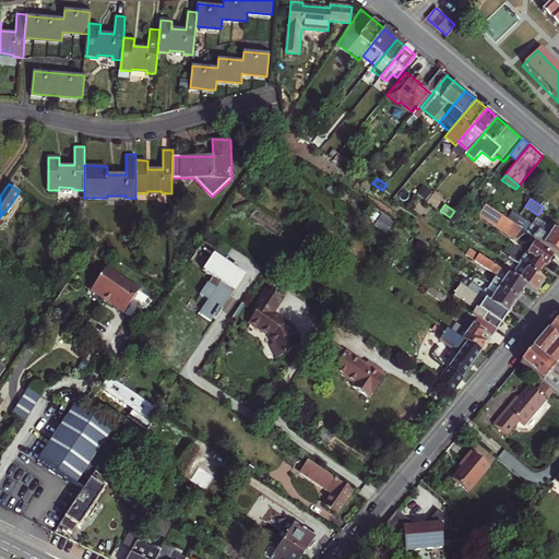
[(507,221),(485,206),(478,216),(514,240),(521,229),(507,221)]
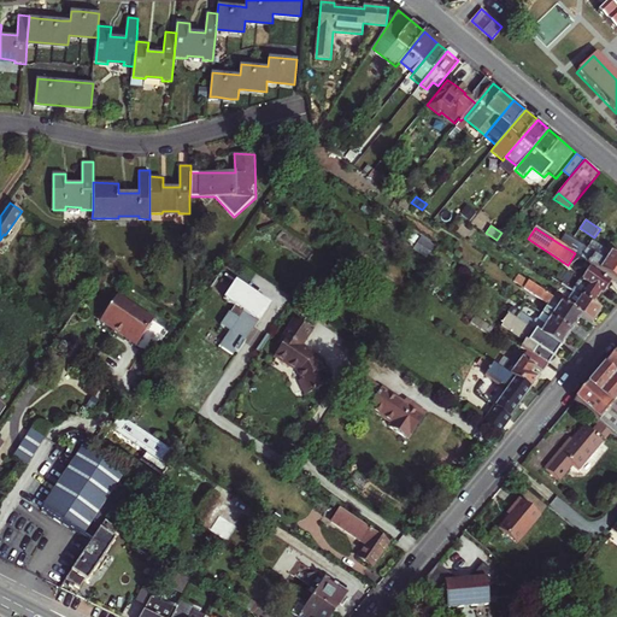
[(559,244),(575,253),(616,281),(616,257),(592,241),(587,247),(566,233),(559,244)]
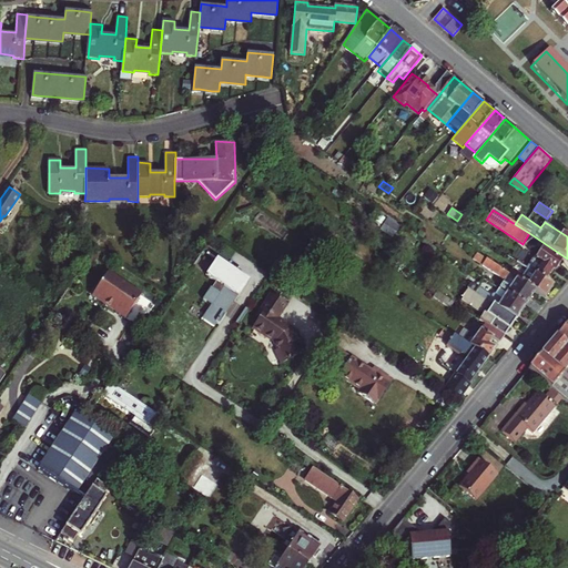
[(526,266),(527,267),(546,280),(551,270),(555,272),(563,261),(541,247),(536,256),(534,255),(526,266)]
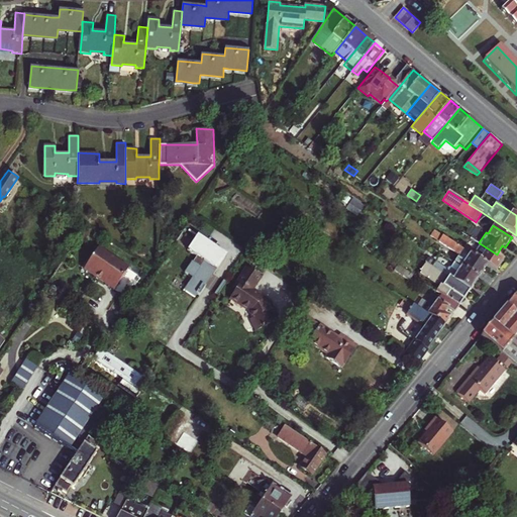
[(487,265),(463,249),(433,229),(430,234),(459,254),(454,263),(460,267),(478,278),(487,265)]
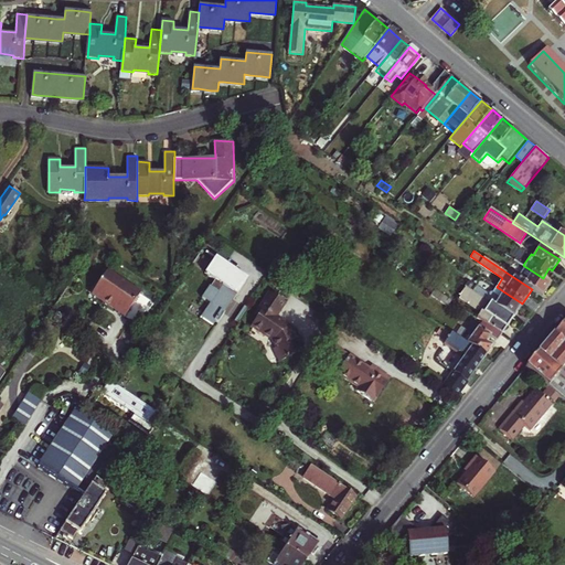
[(249,276),(220,256),(209,272),(221,279),(217,284),(215,283),(206,297),(214,301),(204,315),(217,324),(249,276)]
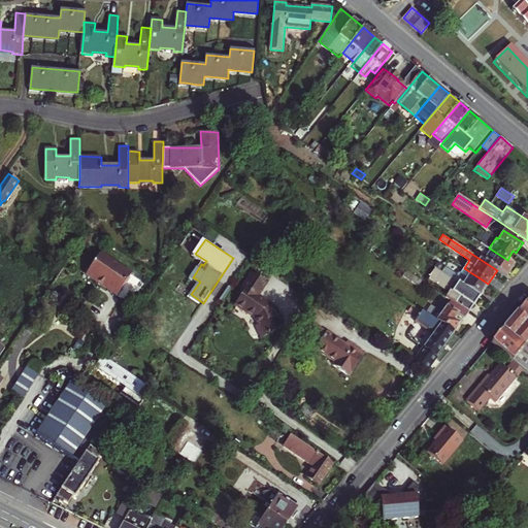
[(507,260),(490,249),(486,255),(476,249),(473,255),(497,270),(506,276),(515,265),(507,260)]
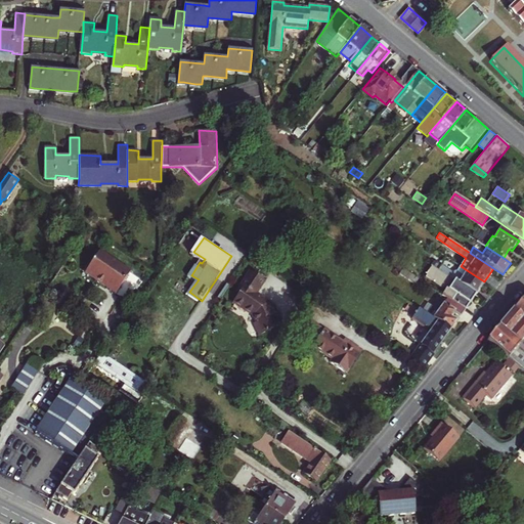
[(101,254),(88,274),(105,286),(110,285),(111,289),(120,295),(133,273),(101,254)]
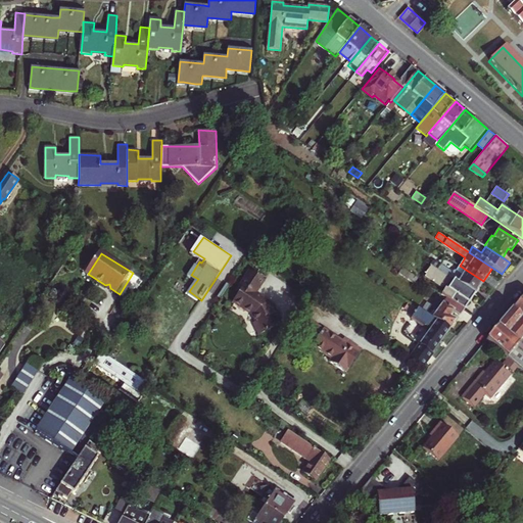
[(475,294),(440,271),(430,265),(425,274),(426,274),(425,276),(430,279),(431,278),(432,278),(431,280),(433,282),(435,280),(440,284),(440,287),(443,289),(440,293),(465,308),(475,294)]
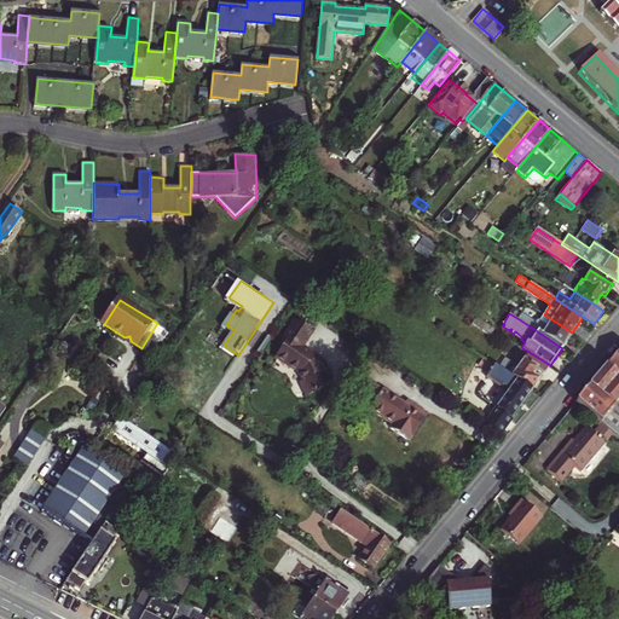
[(521,320),(562,348),(572,333),(551,319),(548,324),(539,319),(537,319),(536,322),(525,314),(521,320)]
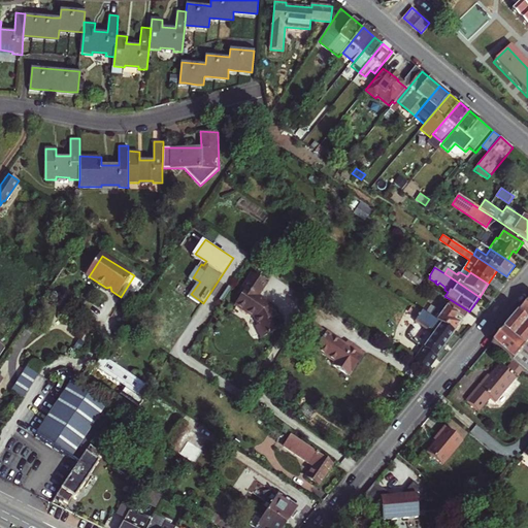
[(406,270),(403,276),(419,287),(423,281),(406,270)]
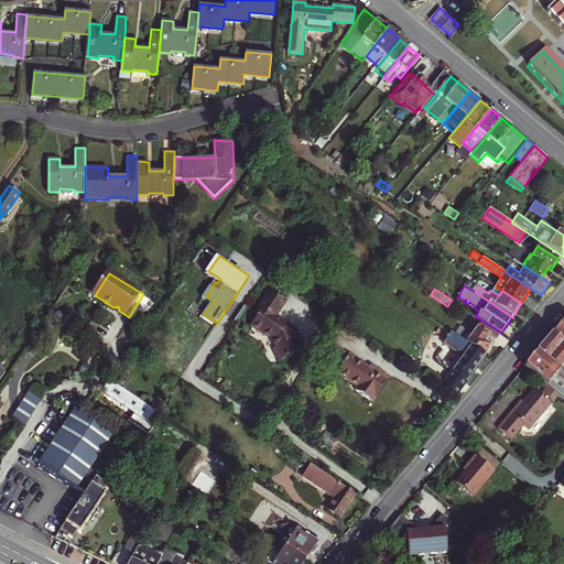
[(270,293),(266,301),(256,316),(258,317),(251,326),(273,340),(277,348),(274,349),(281,361),(295,355),(289,343),(295,339),(290,326),(285,324),(283,324),(280,322),(280,320),(275,317),(285,304),(270,293)]
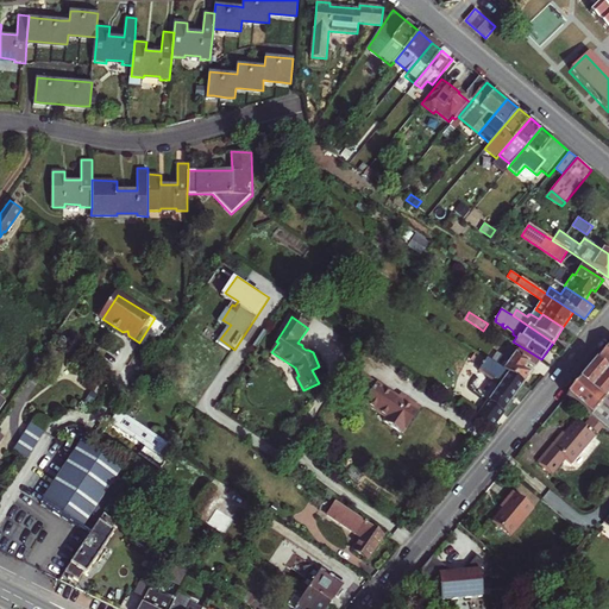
[(537,368),(541,359),(513,341),(503,356),(497,351),(490,362),(523,384),(532,374),(525,370),(529,363),(537,368)]
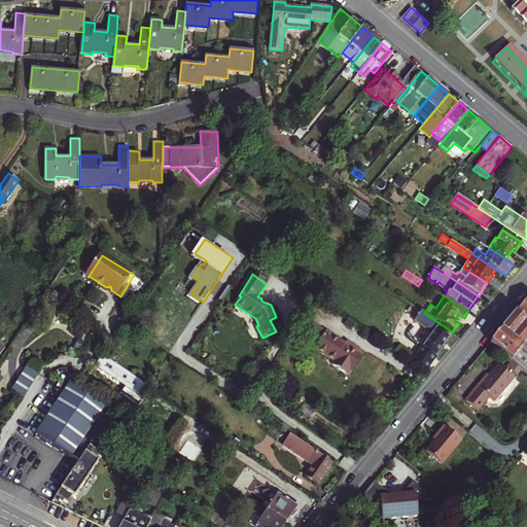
[(526,299),(514,315),(526,326),(526,299)]
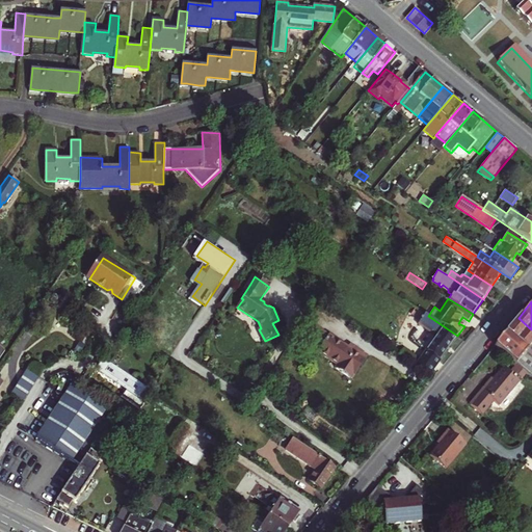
[(431,373),(457,336),(428,316),(425,314),(419,324),(436,337),(421,357),(405,347),(400,353),(431,373)]
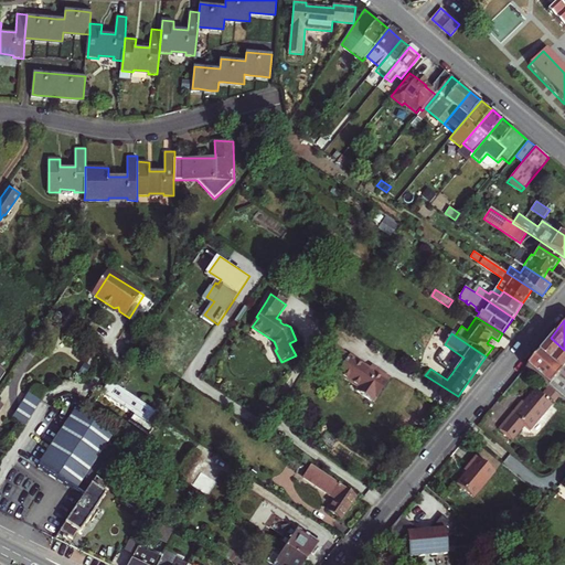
[(564,350),(551,338),(524,370),(564,404),(564,350)]
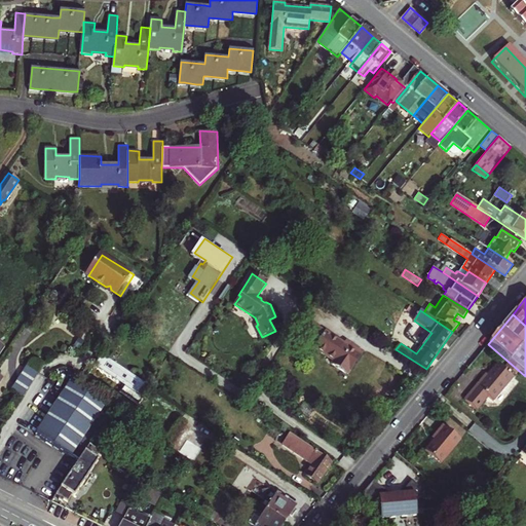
[(345,342),(311,320),(300,337),(333,360),(331,362),(347,373),(363,351),(347,341),(345,342)]
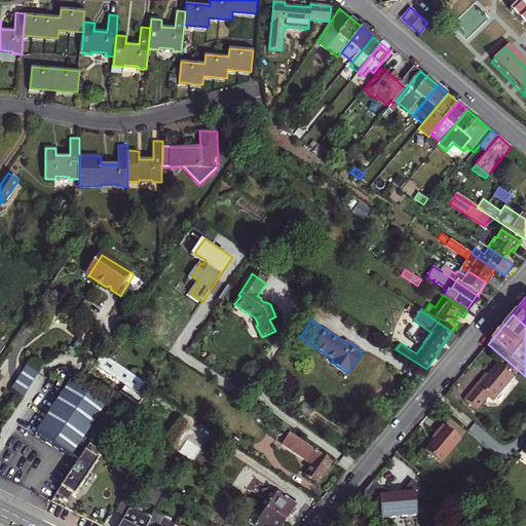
[(143,397),(151,386),(103,354),(96,365),(143,397)]
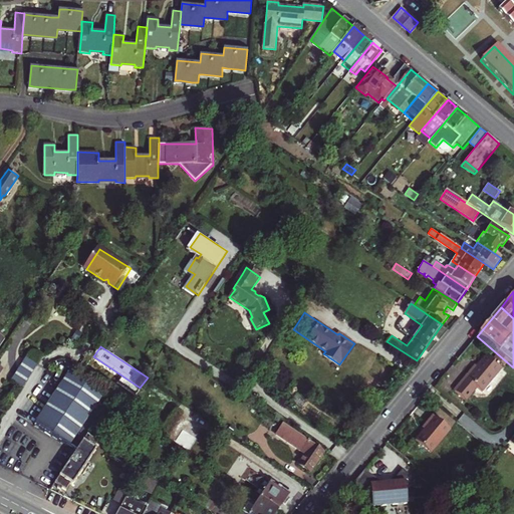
[(476,366),(455,390),(467,401),(478,389),(482,393),(501,369),(487,356),(478,367),(476,366)]
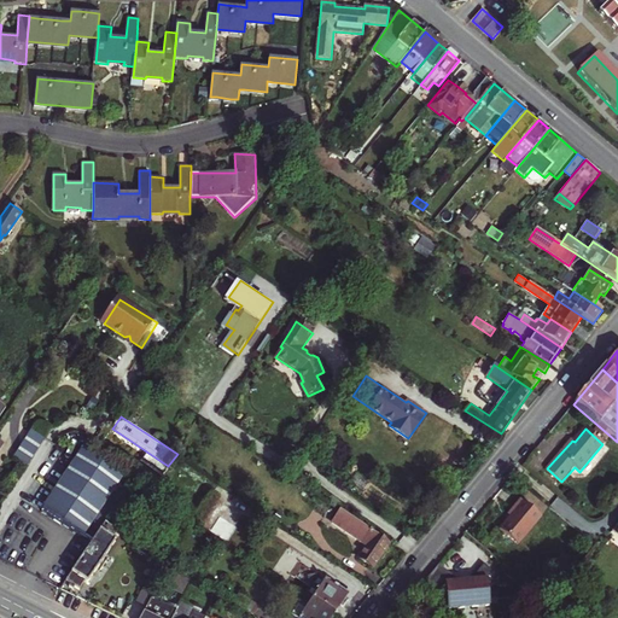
[(106,522),(133,482),(83,449),(44,511),(92,542),(106,522)]
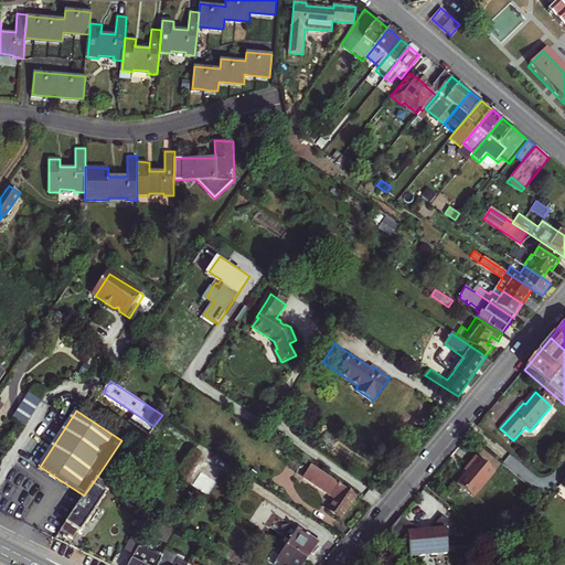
[(493,472),(476,458),(465,471),(467,473),(457,484),(472,498),(493,472)]
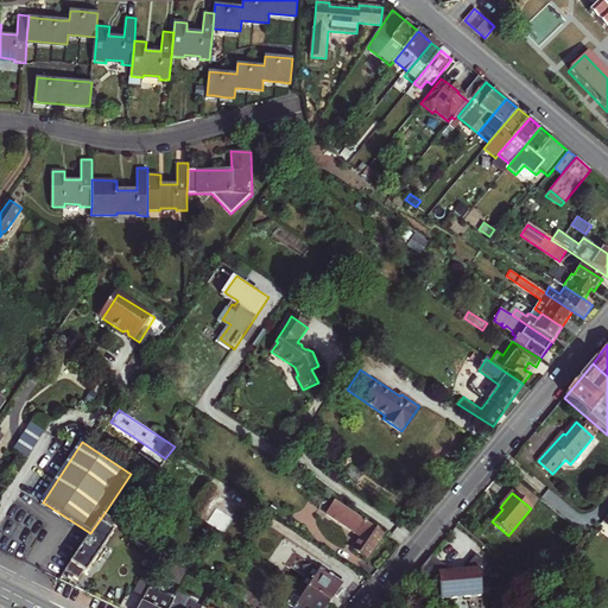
[(335,500),(327,513),(361,537),(353,549),(367,558),(384,534),(335,500)]
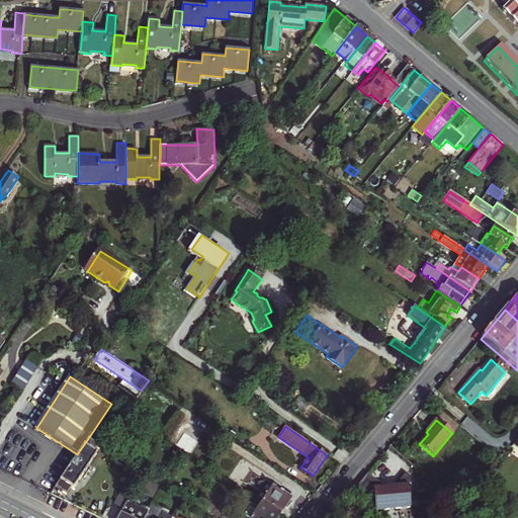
[(77,454),(56,486),(67,493),(72,486),(73,487),(96,452),(95,451),(100,445),(89,437),(77,454)]
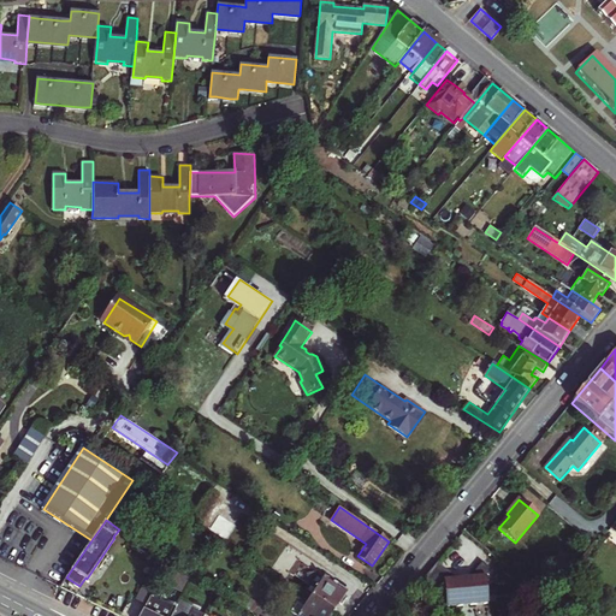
[(456,581),(436,564),(422,580),(436,592),(438,590),(445,594),(446,608),(485,605),(484,591),(496,576),(481,563),(468,580),(456,581)]
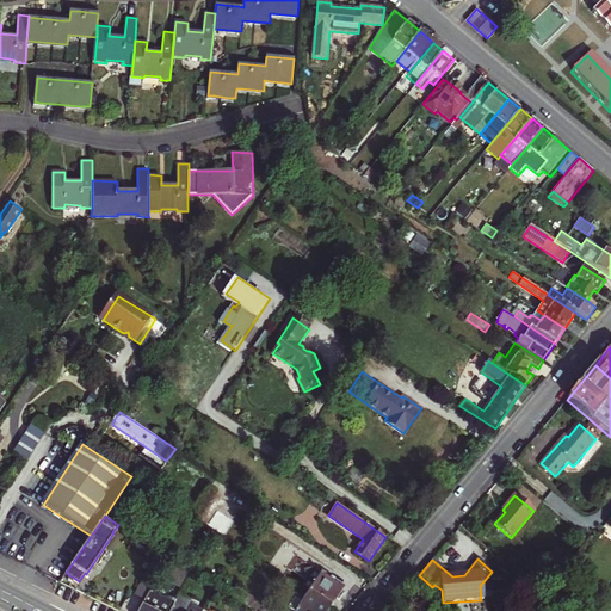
[(344,588),(316,569),(306,569),(306,580),(302,587),(306,590),(331,606),(344,588)]
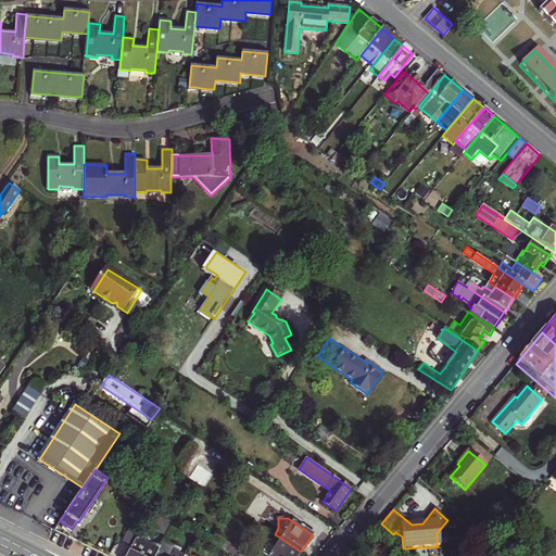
[(235,546),(216,534),(211,542),(229,554),(235,546)]
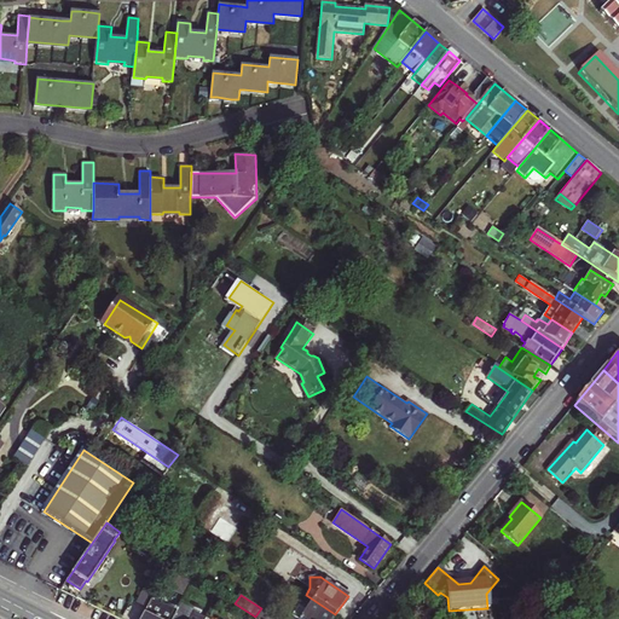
[(172,618),(204,618),(207,617),(201,613),(203,607),(184,596),(172,618)]
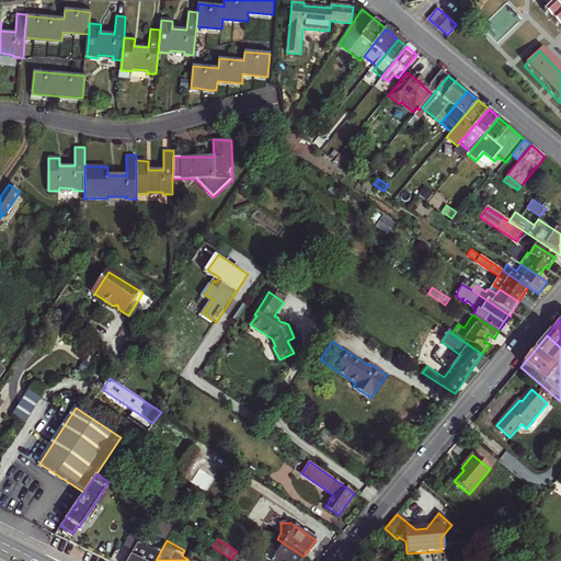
[(300,560),(304,557),(281,541),(268,559),(266,557),(263,560),(300,560)]
